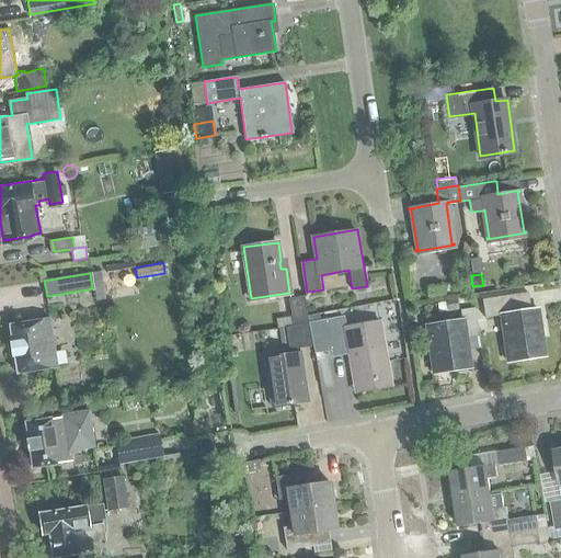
[(527,291),(516,293),(484,297),(487,316),(503,312),(510,360),(546,354),(538,307),(530,308),(527,291)]
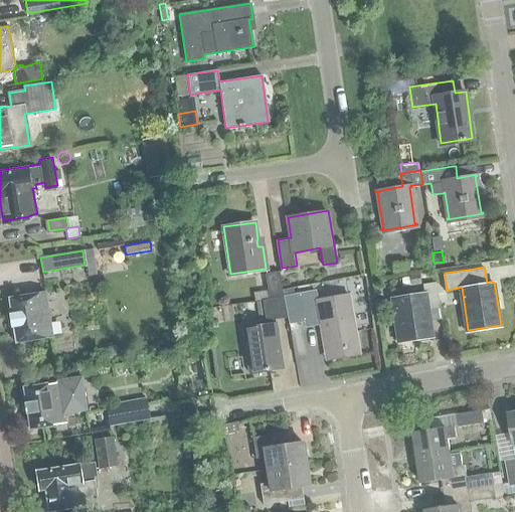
[(269,289),(270,298),(283,296),(279,271),(266,273),(269,289)]
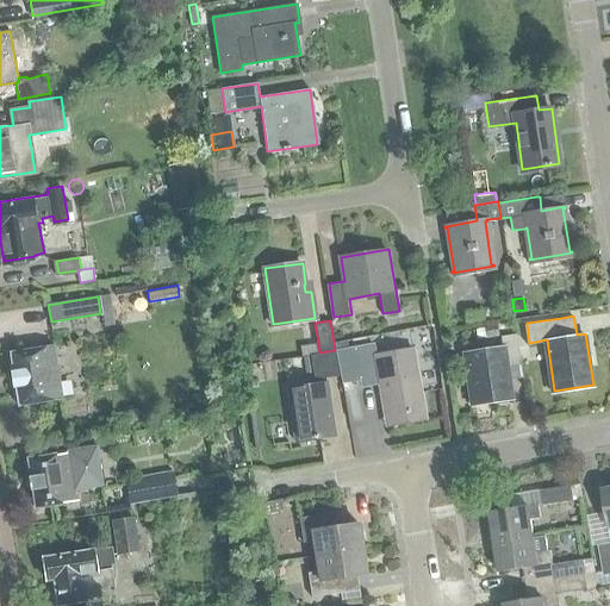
[(496,322),(485,323),(486,336),(498,335),(496,322)]
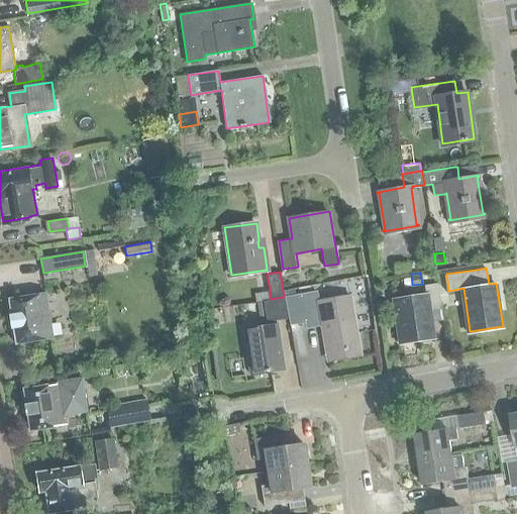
[(395,298),(402,341),(435,336),(431,311),(442,309),(438,282),(426,284),(427,293),(395,298)]
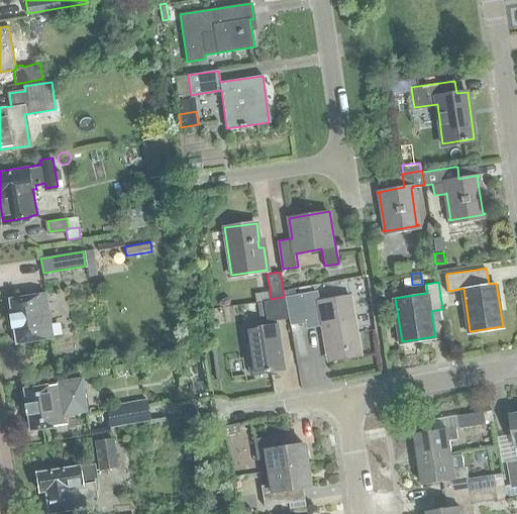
[(270,290),(253,292),(254,301),(263,300),(271,299),(270,290)]
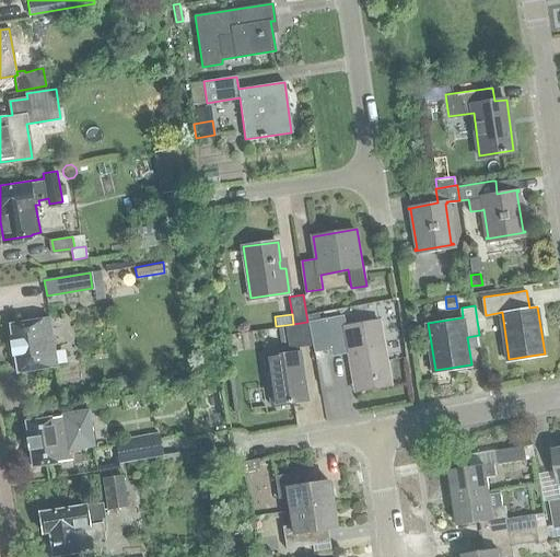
[(342,314),(308,321),(314,351),(330,348),(347,345),(348,351),(353,381),(388,375),(378,318),(345,324),(342,314)]
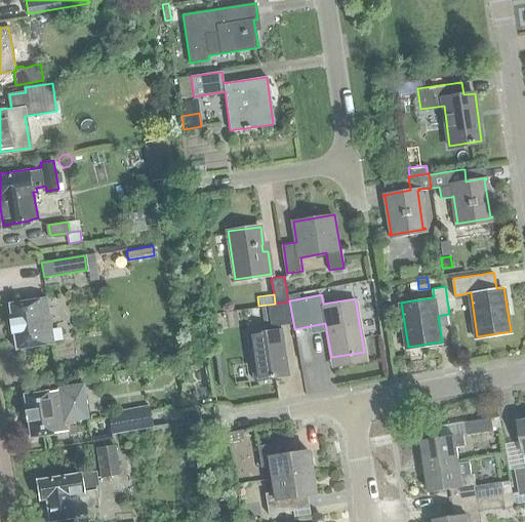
[(9,303),(16,347),(53,340),(46,296),(9,303)]
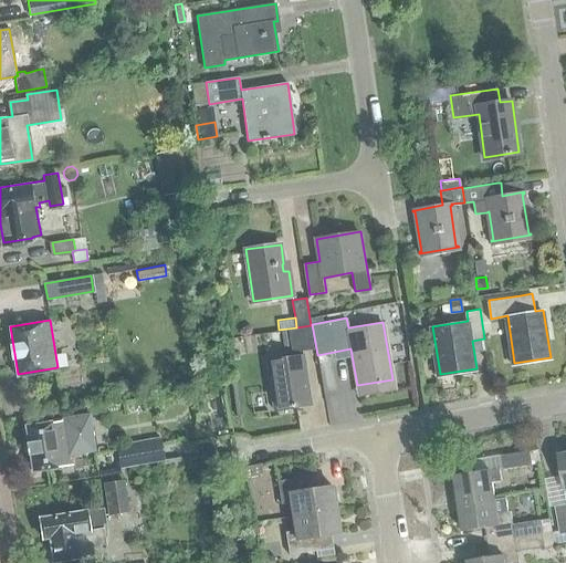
[(302,347),(314,346),(311,325),(296,327),(287,329),(292,355),(268,358),(275,409),(311,404),(302,347)]
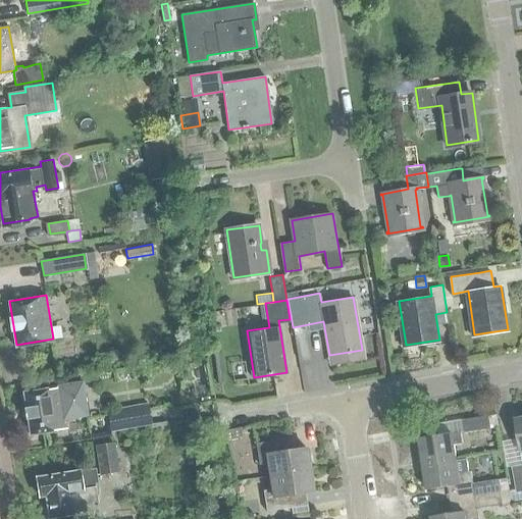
[(83,381),(24,391),(31,433),(66,427),(65,419),(89,415),(83,381)]
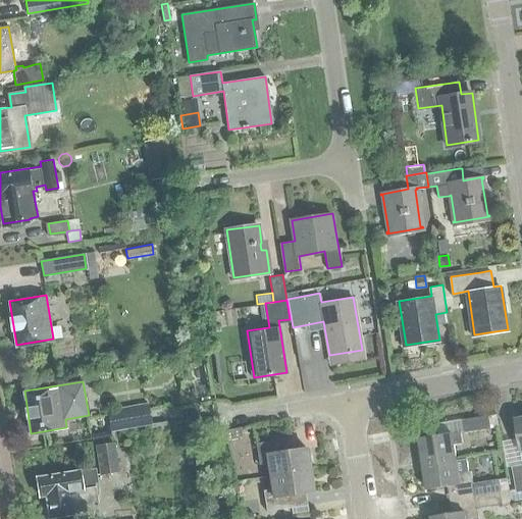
[(107,409),(110,430),(151,423),(147,402),(107,409)]
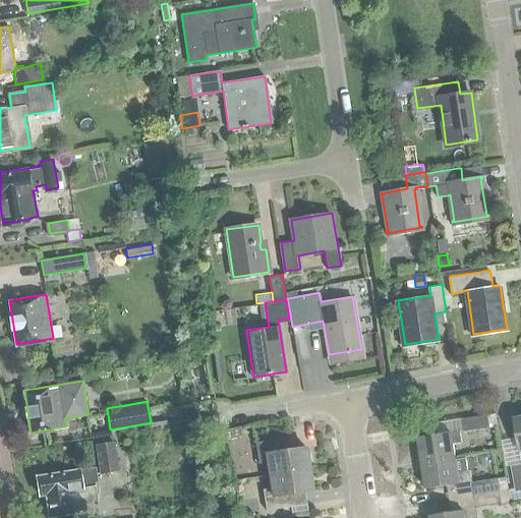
[(462,418),(464,430),(490,426),(489,414),(462,418)]
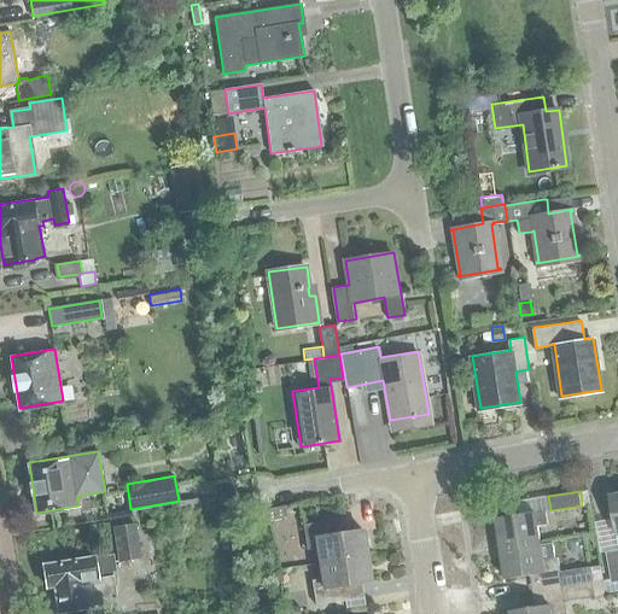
[(617,492),(611,495),(617,531),(617,548),(606,551),(612,577),(606,578),(608,591),(617,589),(617,492)]
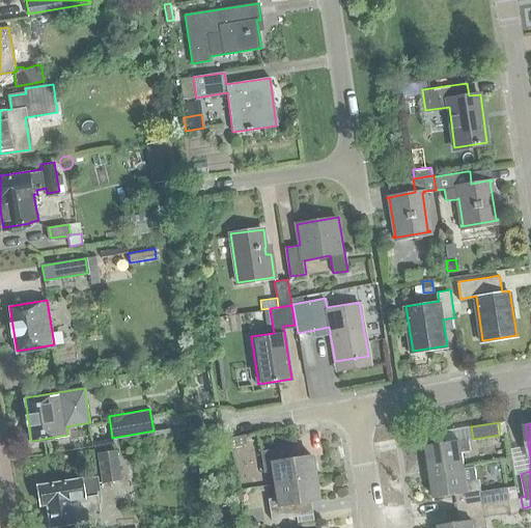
[(426,446),(430,471),(466,466),(463,450),(471,449),(469,439),(426,446)]
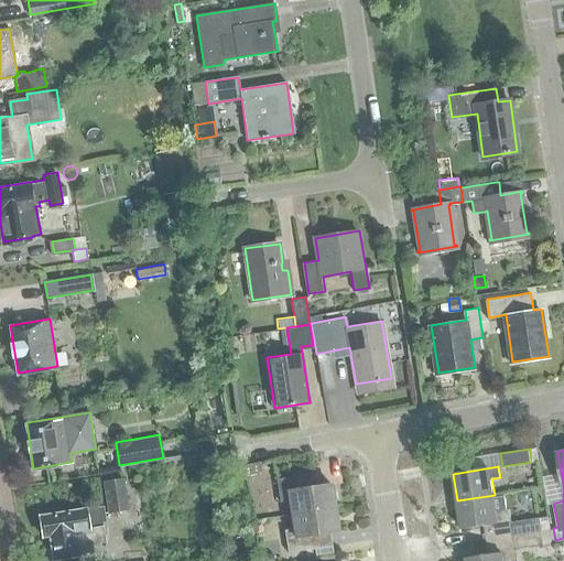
[(289,499),(291,515),(335,507),(331,484),(305,488),(303,474),(277,478),(280,502),(289,499)]
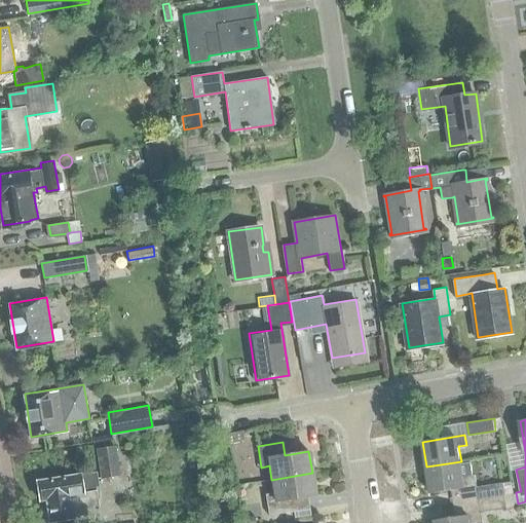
[(95,447),(100,477),(119,474),(114,444),(95,447)]
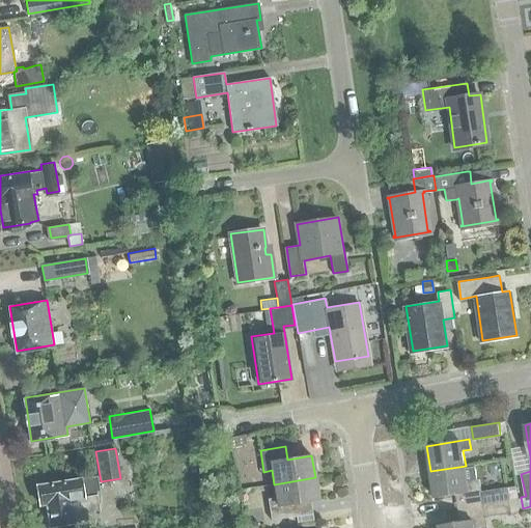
[(466,466),(430,471),(435,496),(470,491),(472,505),(482,503),(509,499),(510,499),(508,487),(479,491),(476,466),(466,468),(466,466)]
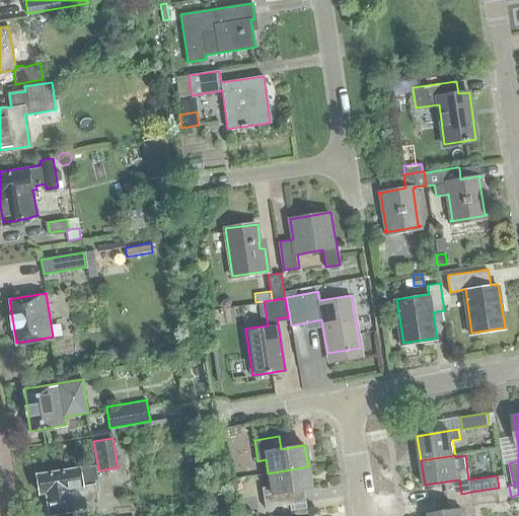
[(41,492),(46,491),(49,513),(98,505),(95,483),(82,485),(81,481),(96,477),(94,464),(38,473),(41,492)]
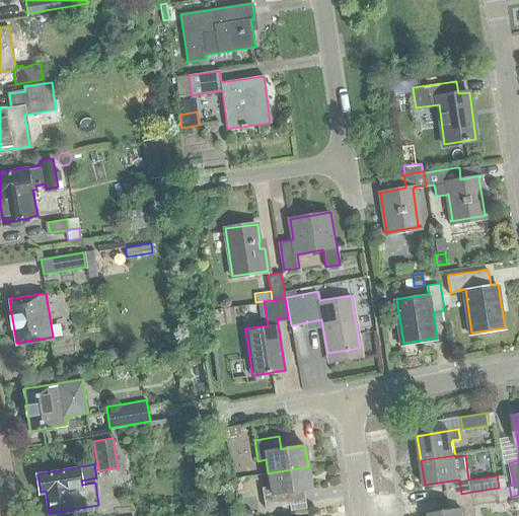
[(308,466),(268,473),(270,486),(262,487),(265,508),(306,501),(304,490),(311,489),(308,466)]
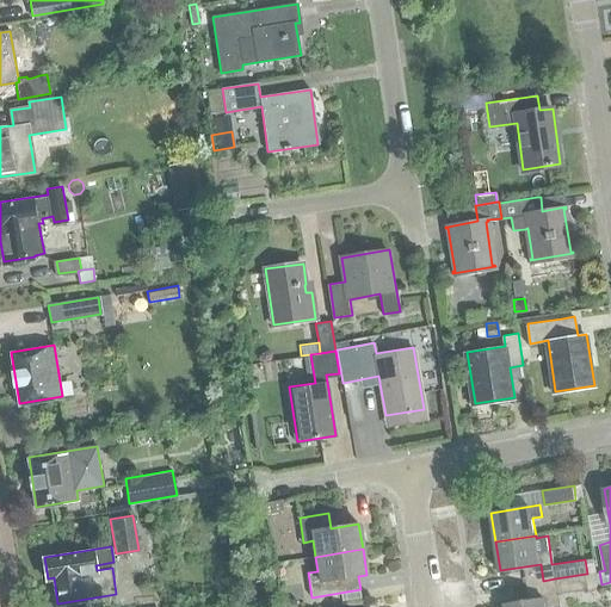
[(593,558),(585,559),(587,574),(596,573),(593,558)]
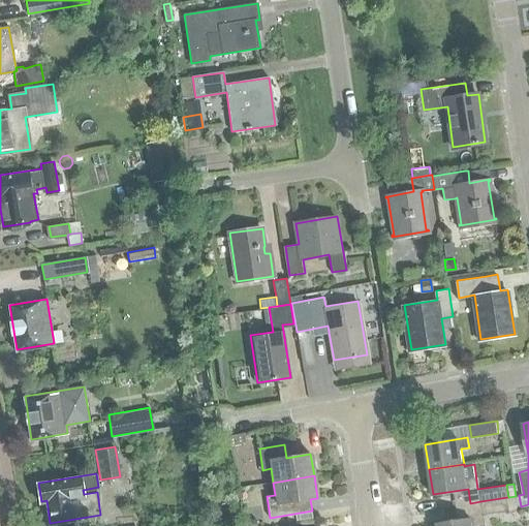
[(507,497),(480,501),(483,514),(509,509),(507,497)]
